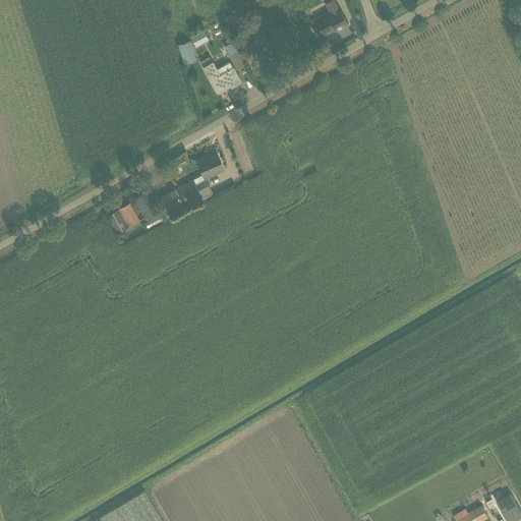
[(323,35),(334,29),(334,31),(347,23),(340,10),(339,11),(333,0),(330,0),(325,3),(328,8),(328,9),(329,11),(314,19),(323,35)]
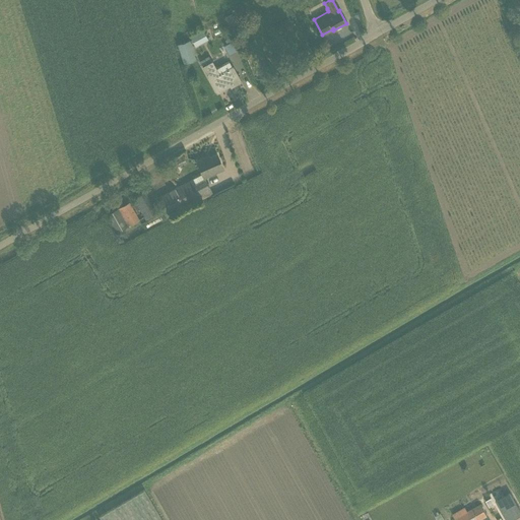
[(236,25),(237,25),(232,14),(224,17),(230,28),(236,25)]
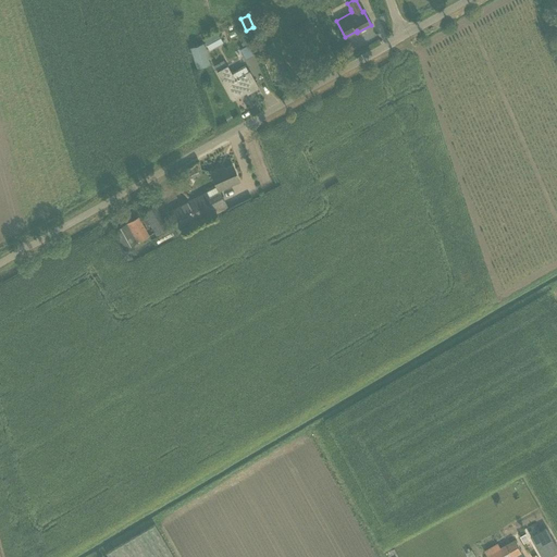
[(218,32),(203,39),(210,49),(223,41),(218,32)]
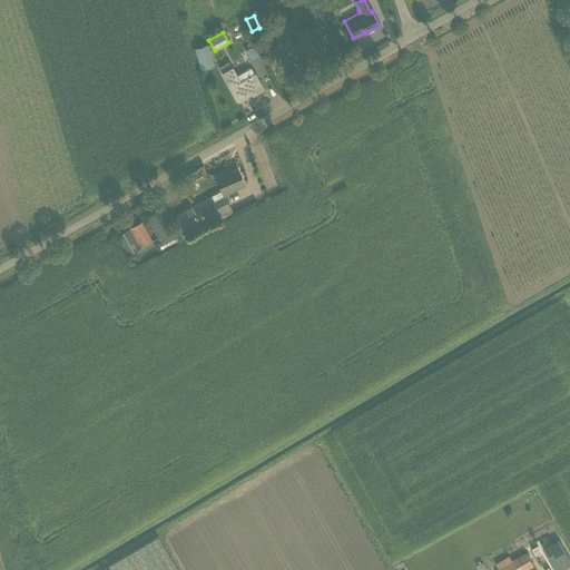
[(207,43),(194,48),(200,70),(214,66),(207,43)]
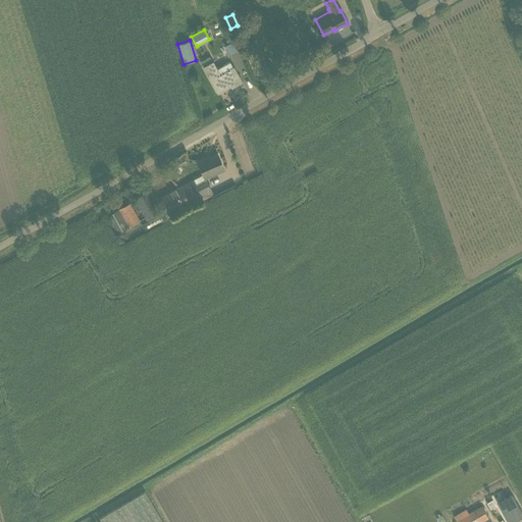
[(230,53),(239,50),(235,41),(226,45),(230,53)]
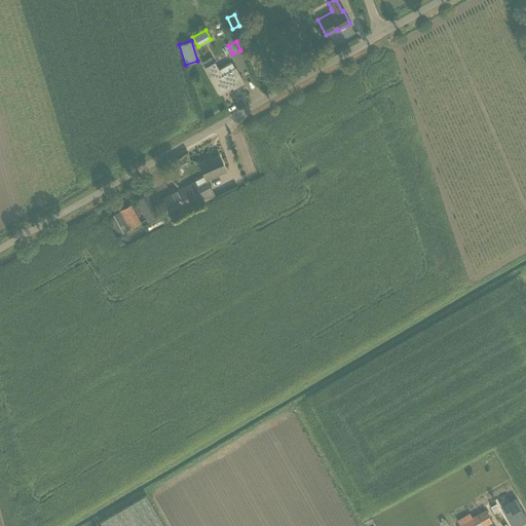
[(204,67),(208,73),(220,95),(229,88),(228,86),(231,84),(233,88),(243,82),(239,75),(235,69),(235,68),(234,68),(231,62),(219,69),(218,68),(215,62),(204,67)]
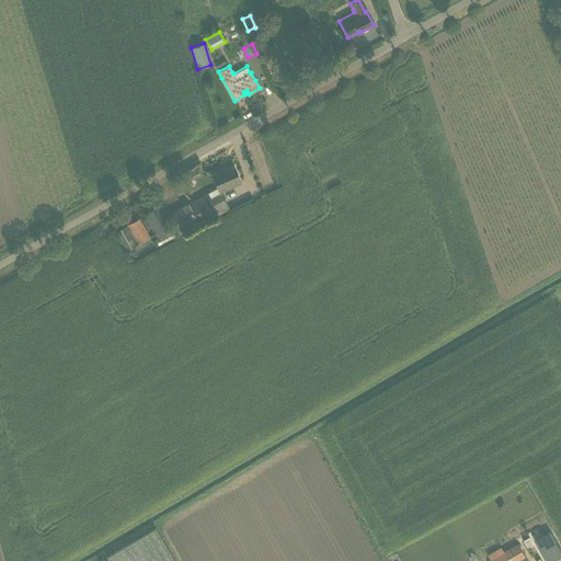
[(241,182),(235,167),(222,172),(221,170),(213,174),(219,187),(220,191),(241,182)]
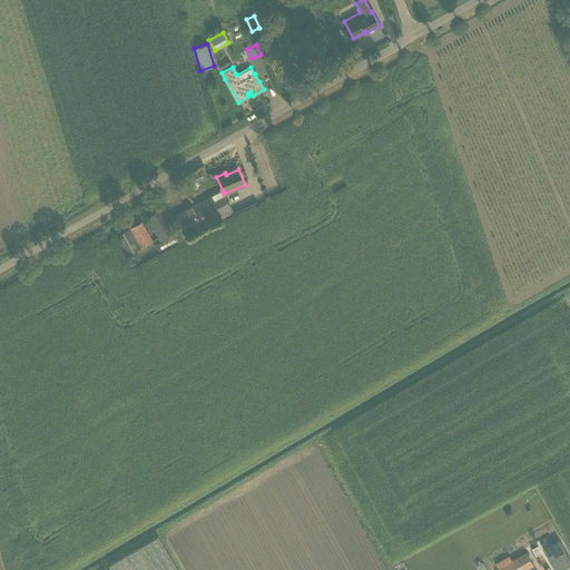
[(195,182),(188,178),(185,187),(192,189),(195,182)]
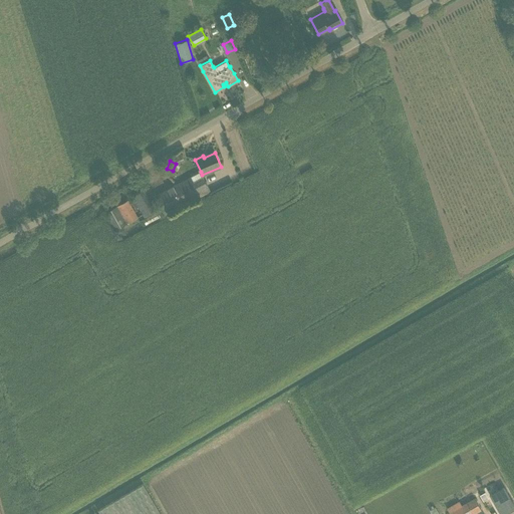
[(204,178),(203,178),(202,175),(201,172),(191,177),(191,176),(155,195),(166,215),(211,191),(204,178)]
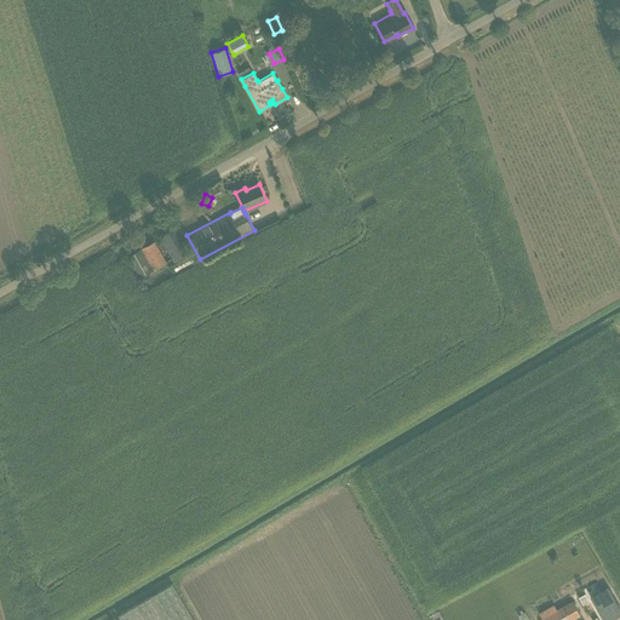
[(187,254),(179,240),(173,229),(160,236),(160,237),(172,259),(173,262),(187,254)]
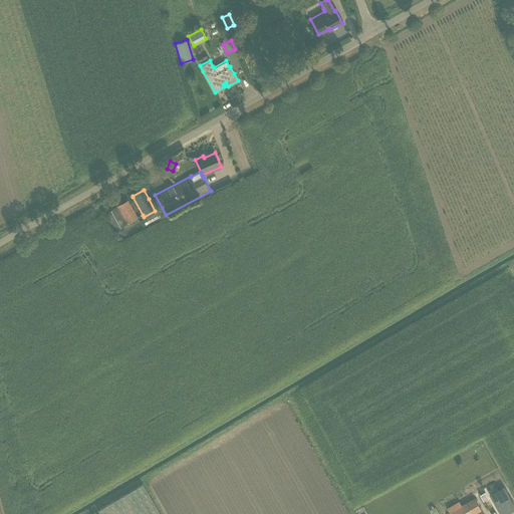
[(115,230),(138,218),(127,200),(105,212),(115,230)]
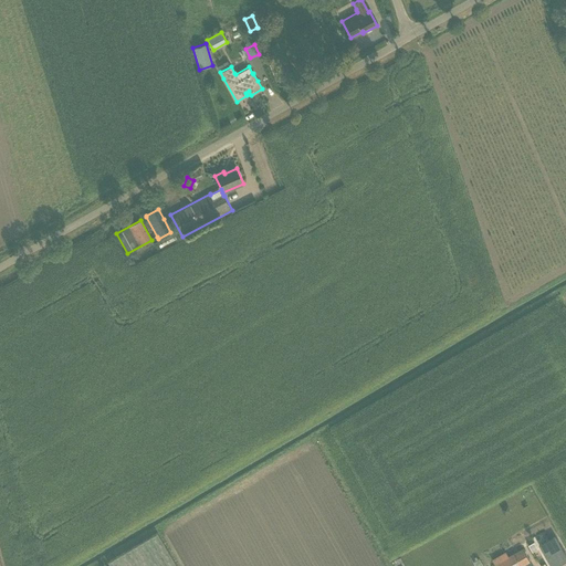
[(546,522),(531,531),(544,554),(559,545),(546,522)]
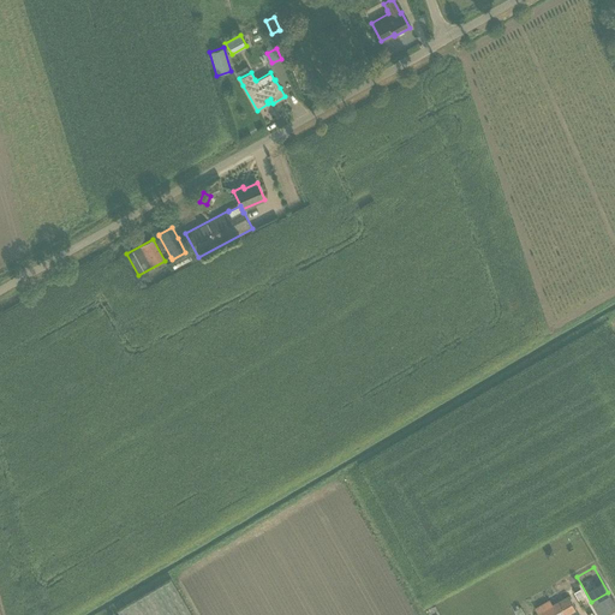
[(538,614),(567,614),(575,610),(579,609),(575,602),(572,603),(567,596),(553,604),(549,599),(535,608),(538,614)]
